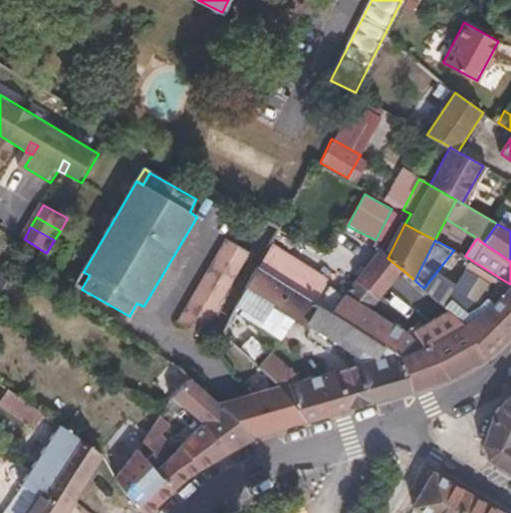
[(203,337),(252,254),(229,241),(180,322),(203,337)]
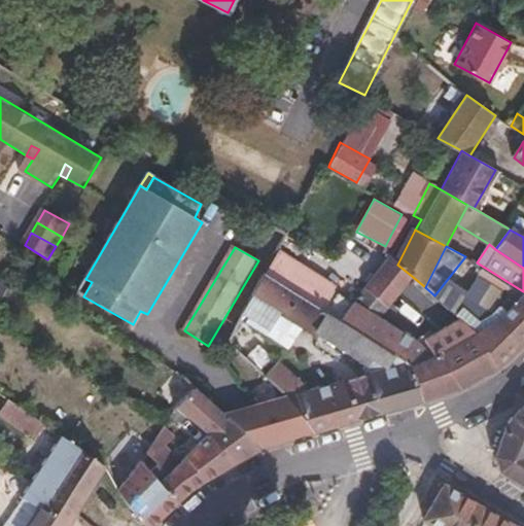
[(264,277),(323,312),(338,285),(279,250),(264,277)]
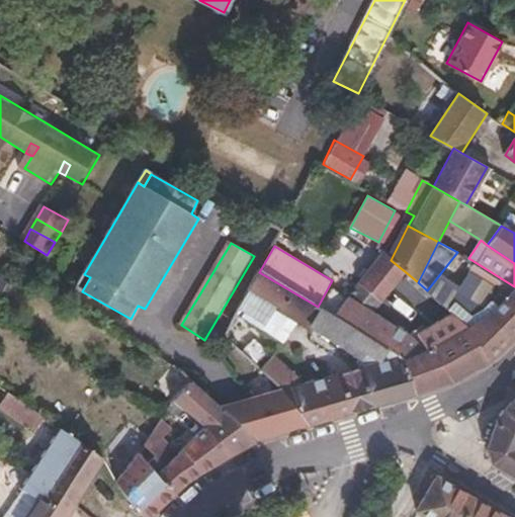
[(506,299),(514,288),(514,286),(468,258),(457,252),(427,290),(469,326),(492,315),(506,299)]
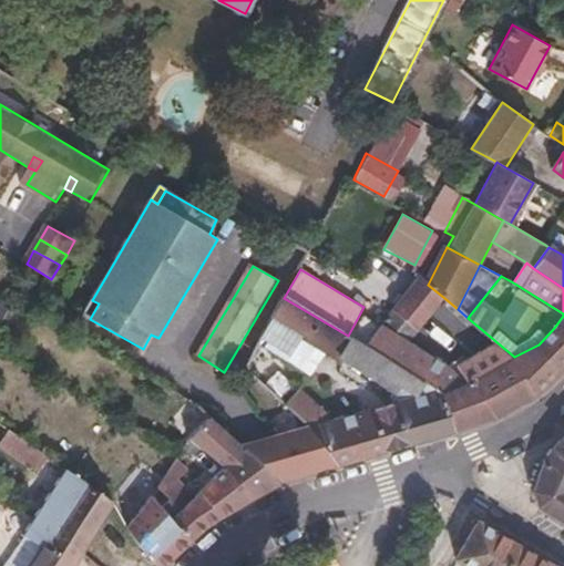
[(420,328),(444,298),(428,285),(424,281),(418,277),(393,308),(420,328)]
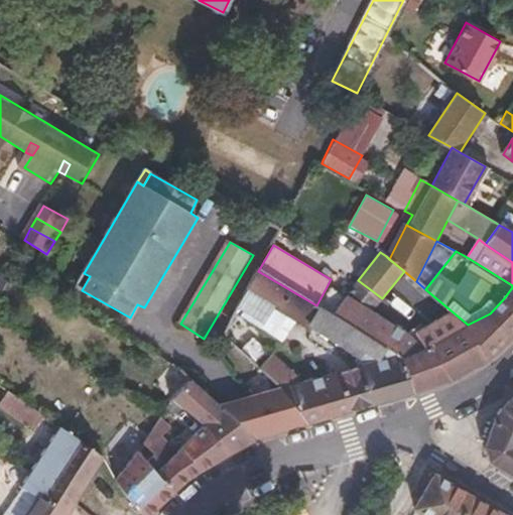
[(386,347),(334,315),(316,305),(258,271),(251,283),(303,324),(360,356),(366,352),(379,359),(386,347)]
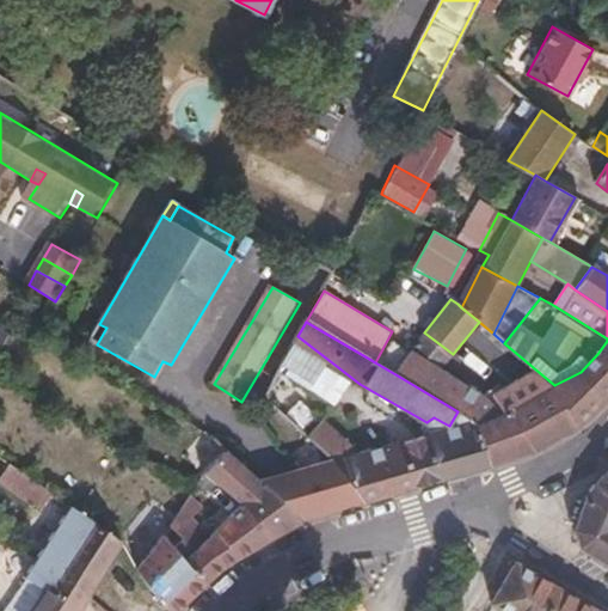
[(90,340),(97,344),(106,328),(99,324),(90,340)]
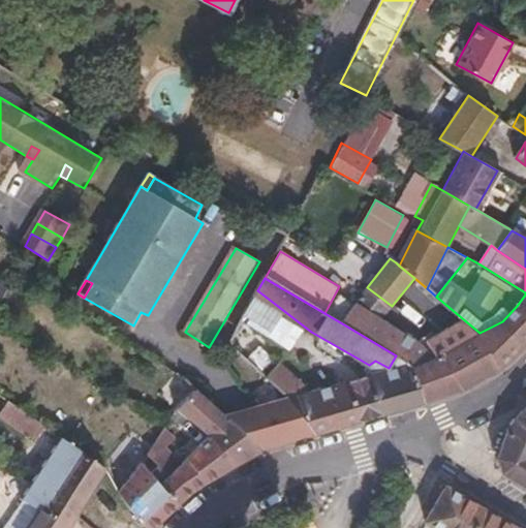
[(282,315),(311,332),(257,290),(243,315),(273,332),(282,315)]
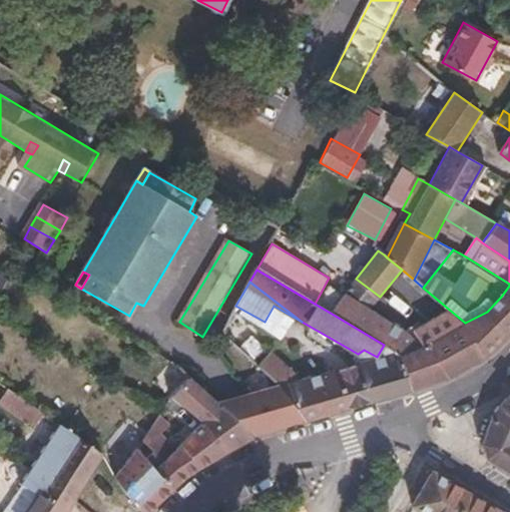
[(464,324),(484,357),(495,348),(509,332),(509,286),(501,297),(487,312),(465,323),(464,324)]
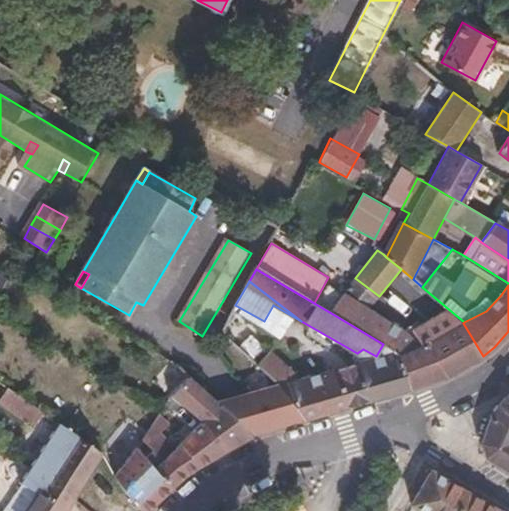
[(398,355),(409,391),(426,385),(444,378),(483,356),(463,323),(428,341),(344,291),(331,313),(383,344),(396,352),(398,355)]
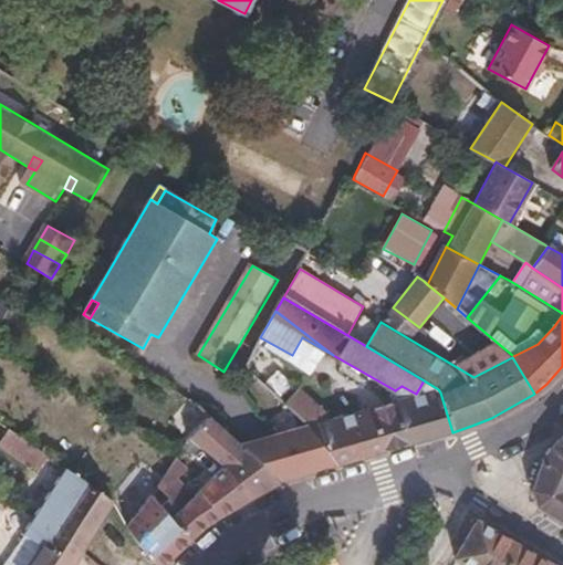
[(301,387),(318,400),(322,395),(290,363),(269,385),(287,401),(301,387)]
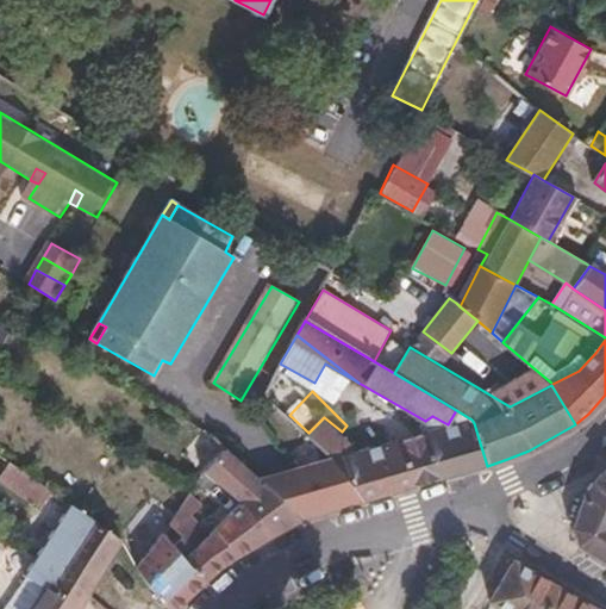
[(363,499),(445,477),(432,430),(425,433),(363,449),(342,432),(324,417),(308,433),(333,458),(363,499)]
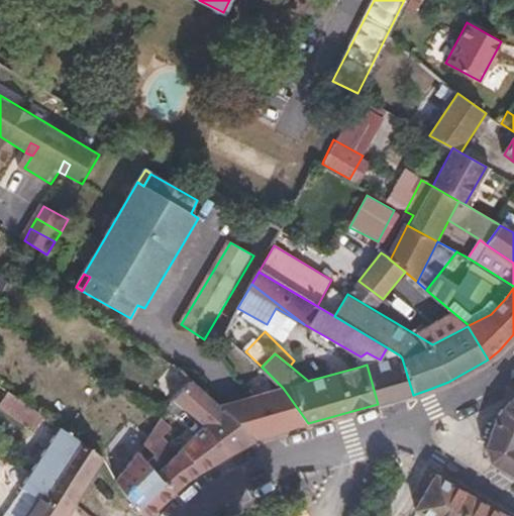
[(378,404),(413,395),(402,358),(400,355),(380,362),(367,365),(378,404)]
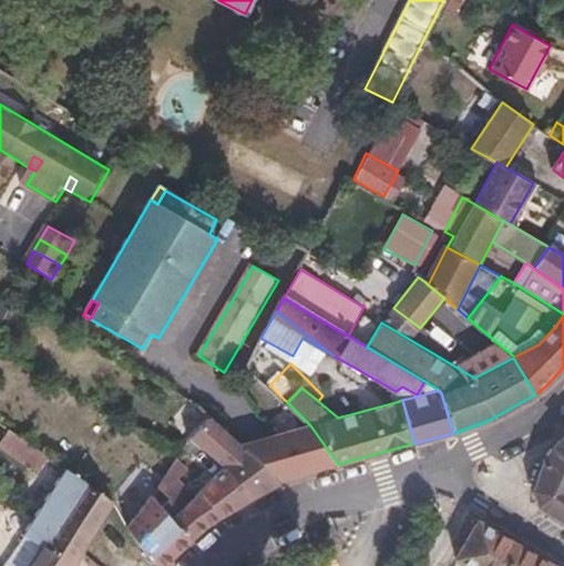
[(306,474),(338,464),(310,425),(275,436),(306,474)]
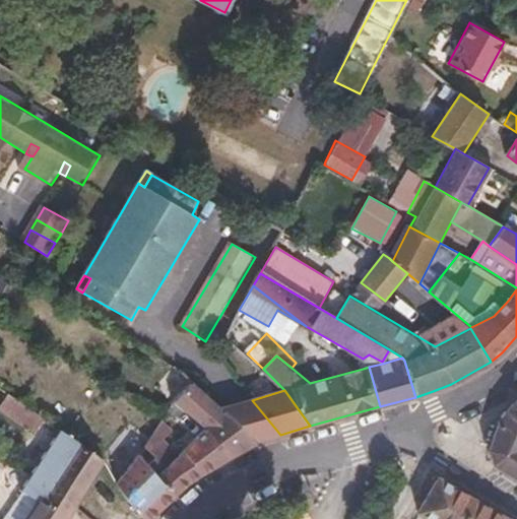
[(10,411),(18,399),(10,393),(2,405),(10,411)]
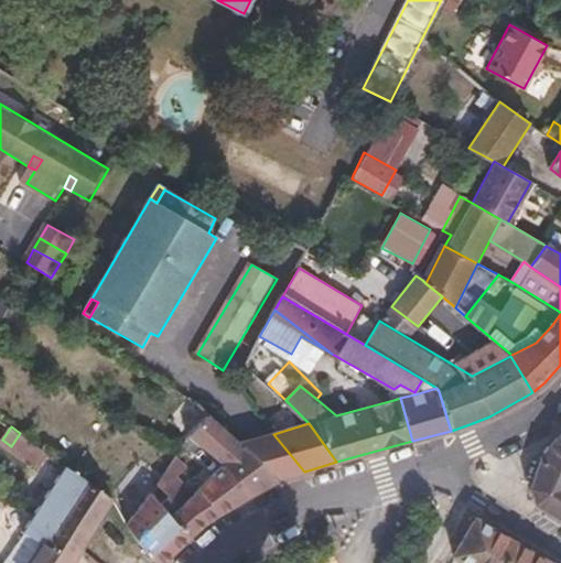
[(251,496),(278,482),(238,444),(224,430),(206,447),(225,464),(220,467),(251,496)]
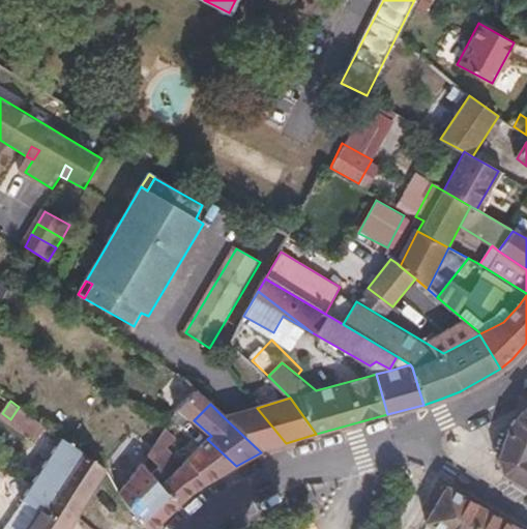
[(45,424),(19,407),(10,419),(35,437),(45,424)]
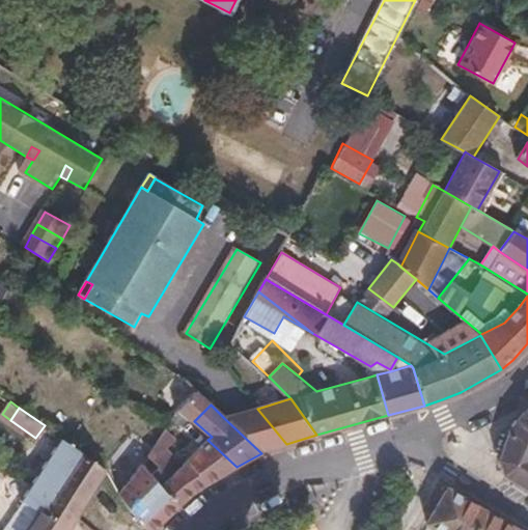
[(261,453),(286,444),(257,409),(224,418),(261,453)]
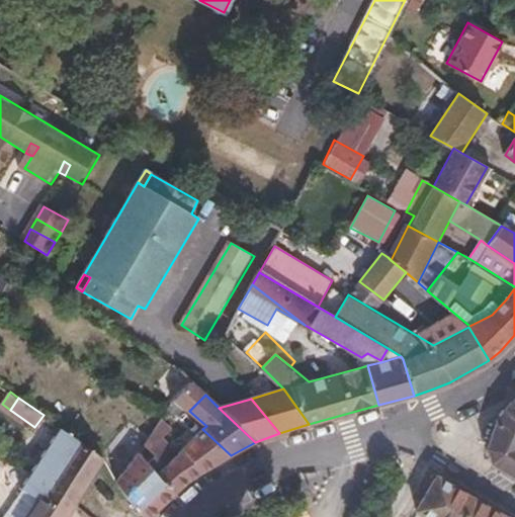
[(514,402),(500,418),(491,443),(491,448),(498,464),(514,475),(514,402)]
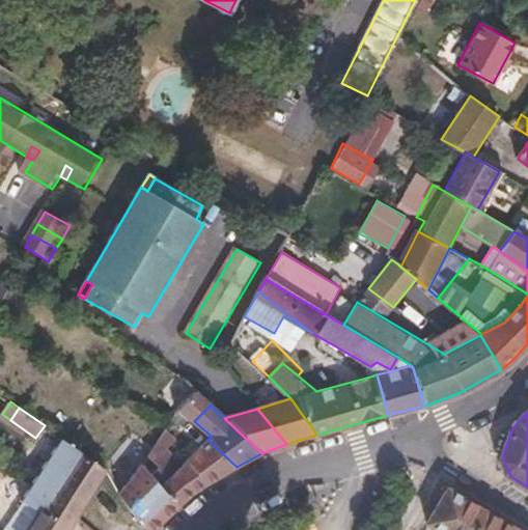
[(32,487),(77,520),(107,470),(61,438),(32,487)]
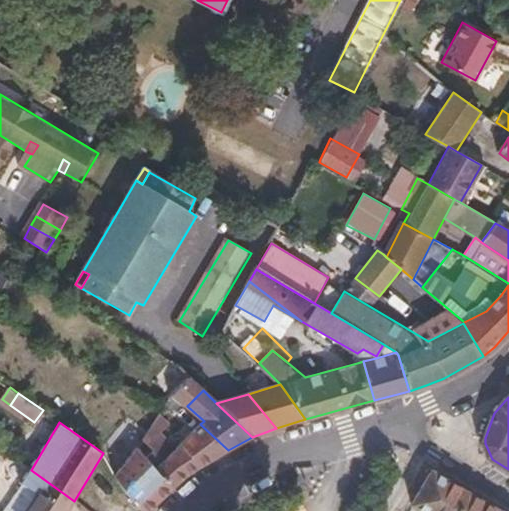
[(202,465),(228,450),(200,424),(155,467),(173,490),(183,481),(202,465)]
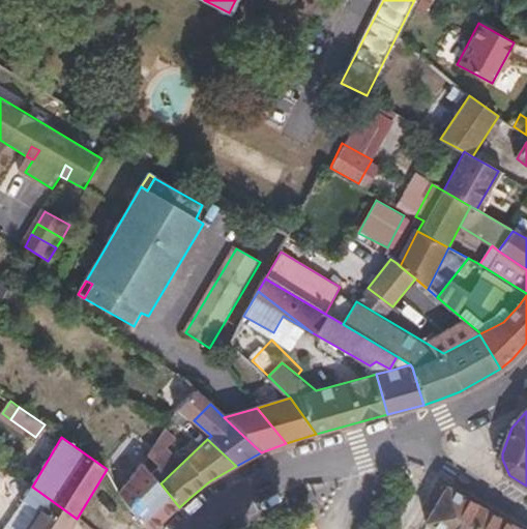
[(147,528),(156,528),(179,507),(160,483),(153,474),(143,462),(118,492),(147,528)]
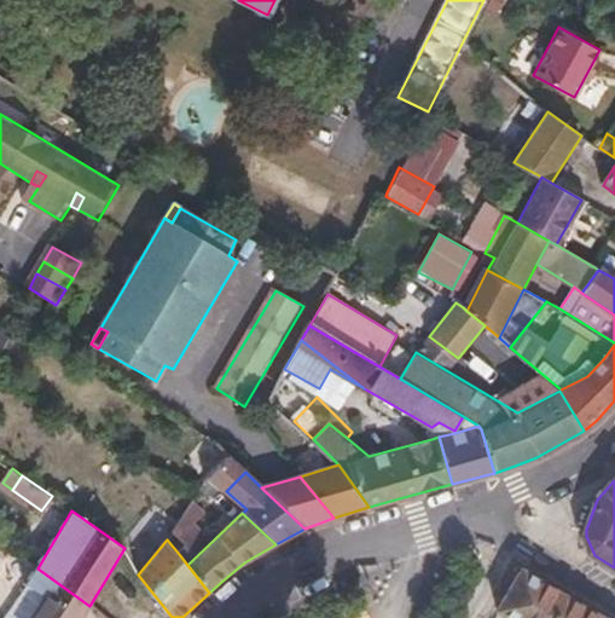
[(81,617),(90,606),(38,569),(28,583),(30,585),(22,599),(35,607),(28,617),(81,617)]
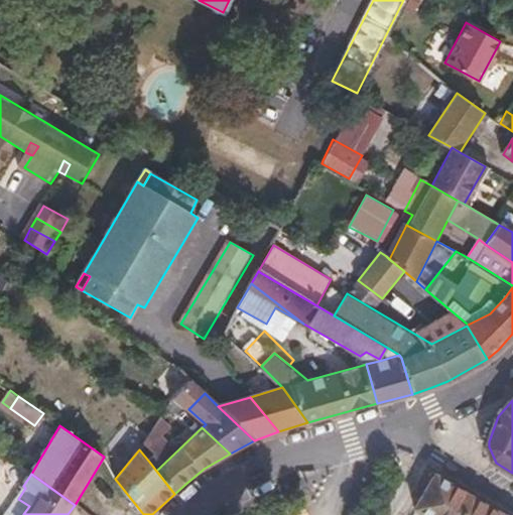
[(504,514),(436,474),(416,507),(429,514),(504,514)]
